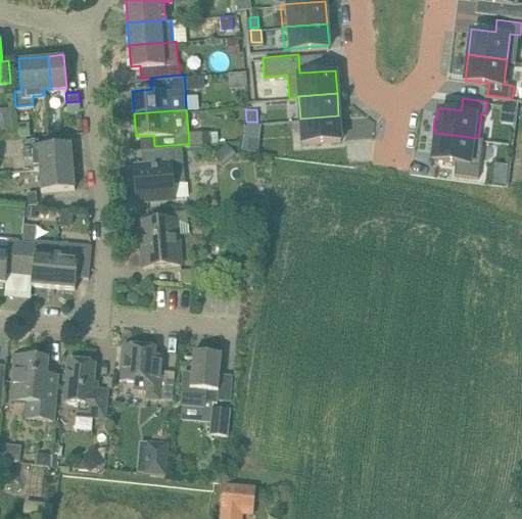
[(338,115),(300,119),(302,142),(340,139),(338,115)]
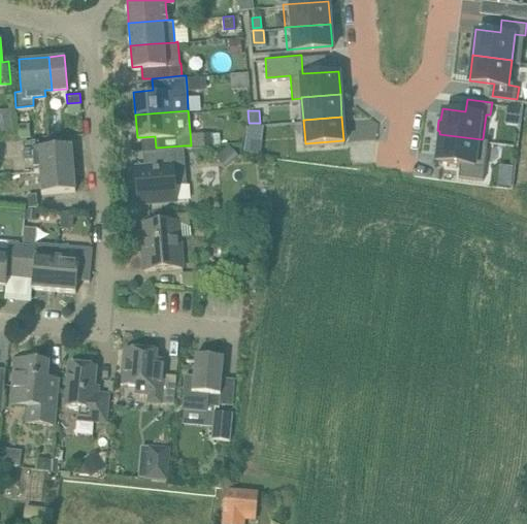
[(0,130),(12,128),(11,119),(0,121),(0,130)]
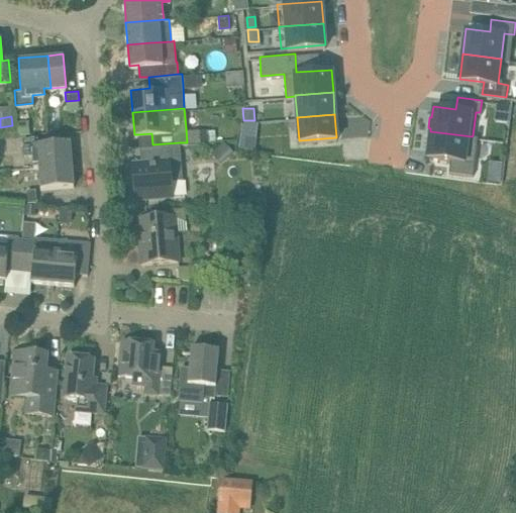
[(27,119),(16,120),(17,132),(28,131),(27,119)]
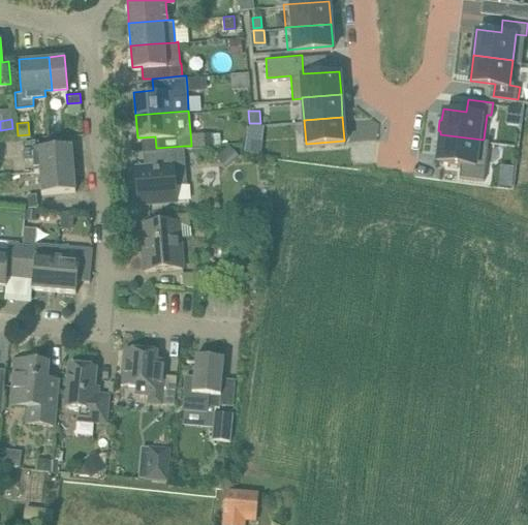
[(437,136),(435,148),(438,148),(437,159),(460,162),(459,175),(483,178),(488,140),(484,139),(483,140),(440,134),(439,137),(437,136)]
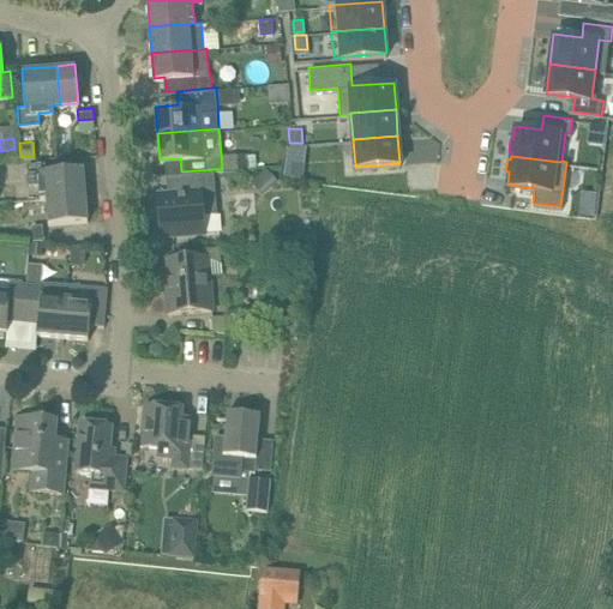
[(85,193),(84,184),(83,166),(46,169),(44,161),(26,163),(28,184),(38,182),(40,197),(46,197),(85,193)]
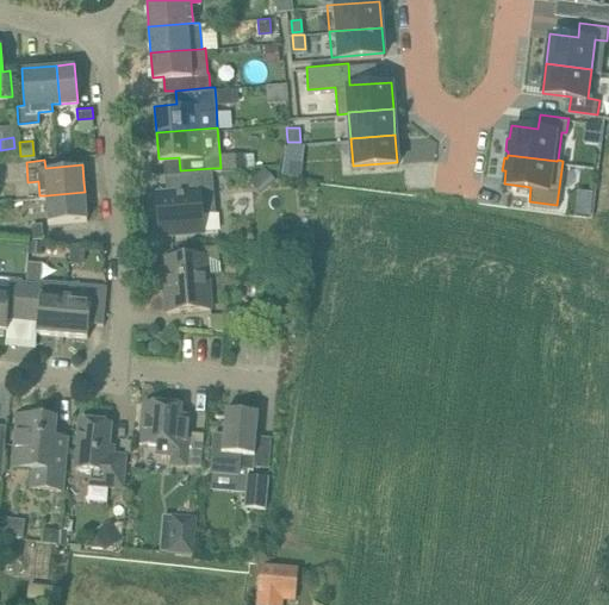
[(283,160),(281,173),(299,175),(302,161),(300,161),(284,160),(283,160)]
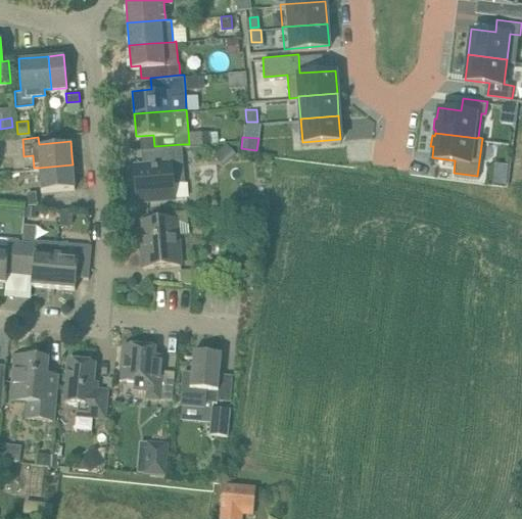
[(141,162),(134,163),(137,199),(157,197),(174,196),(174,194),(186,193),(185,181),(184,181),(182,144),(154,146),(155,161),(141,162)]
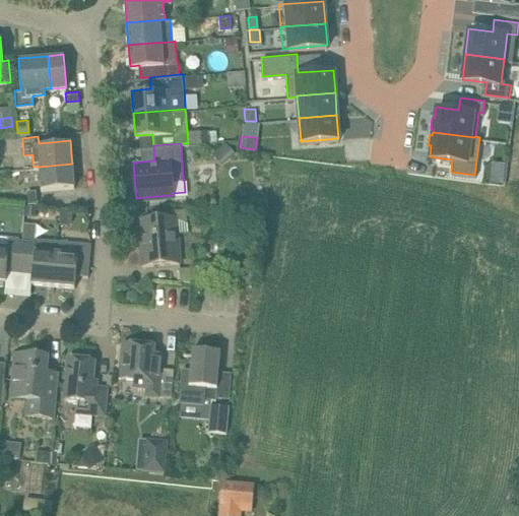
[(41,188),(53,187),(73,186),(72,164),(39,167),(41,188)]
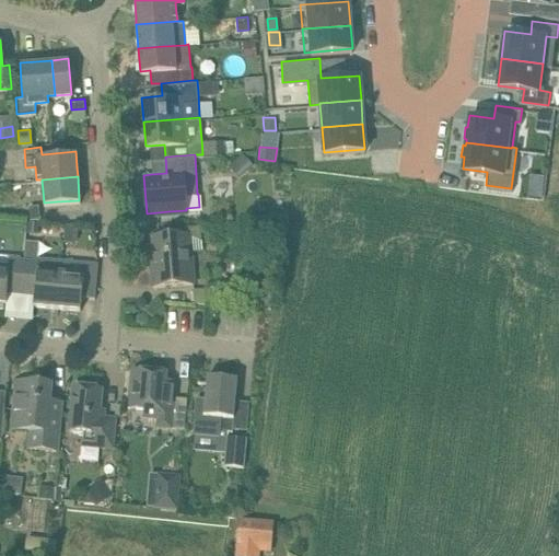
[(28,204),(30,218),(39,217),(38,203),(28,204)]
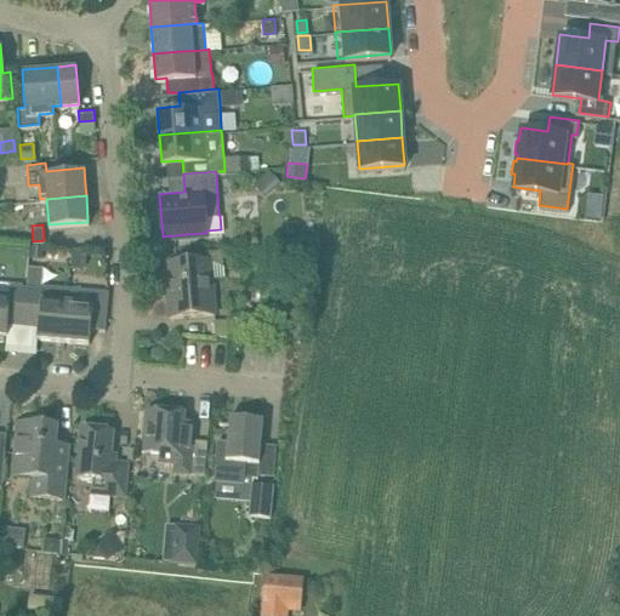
[(214,312),(212,287),(210,257),(169,261),(171,294),(166,294),(169,314),(214,312)]
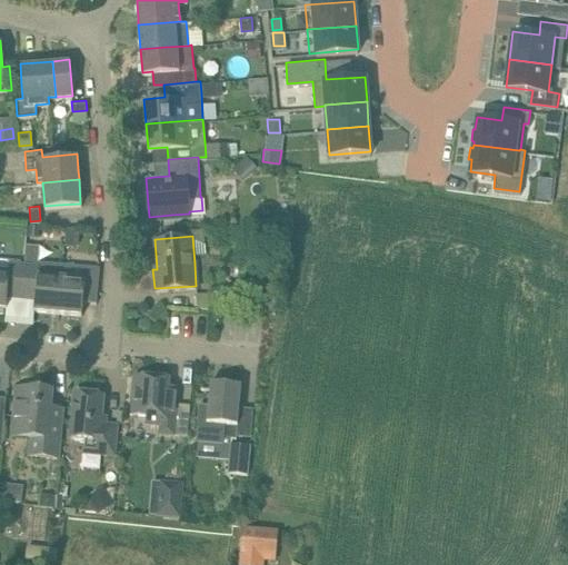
[(10,260),(8,269),(0,268),(0,310),(2,310),(3,306),(6,306),(7,295),(21,296),(23,261),(10,260)]
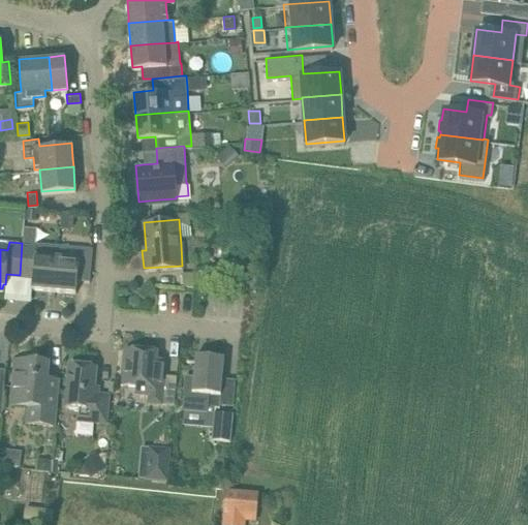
[(53,288),(57,244),(47,243),(45,254),(34,253),(34,244),(22,243),(20,275),(32,276),(31,286),(53,288)]
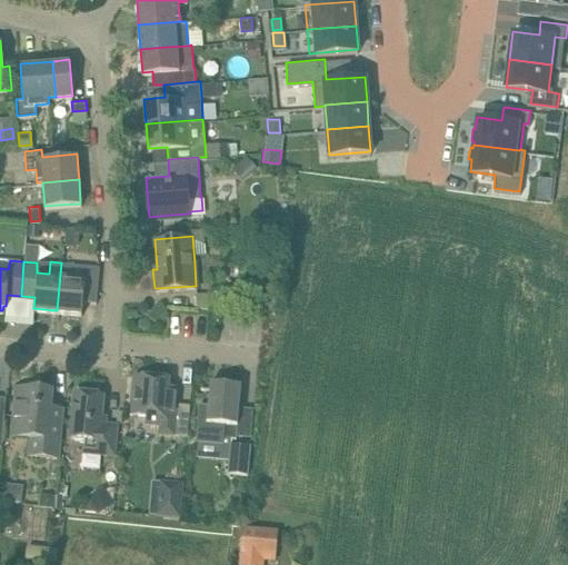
[(99,266),(77,264),(61,263),(57,310),(81,313),(82,299),(96,300),(99,266)]
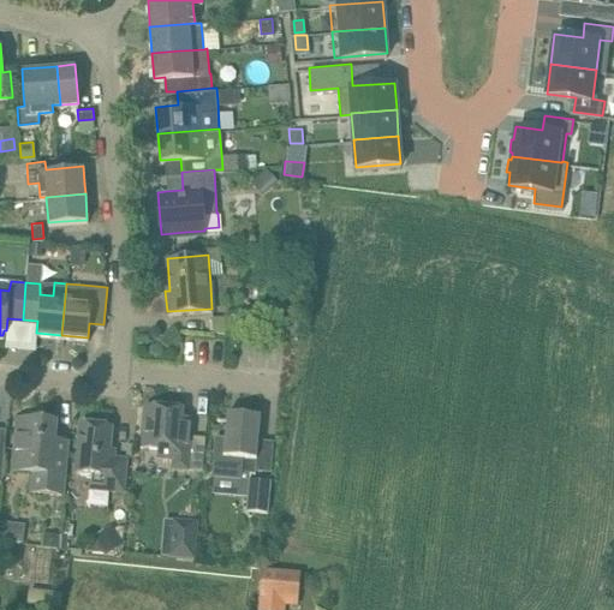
[(182,406),(170,405),(145,404),(142,444),(159,446),(158,454),(172,455),(172,465),(202,468),(206,434),(191,432),(192,416),(182,414),(182,406)]
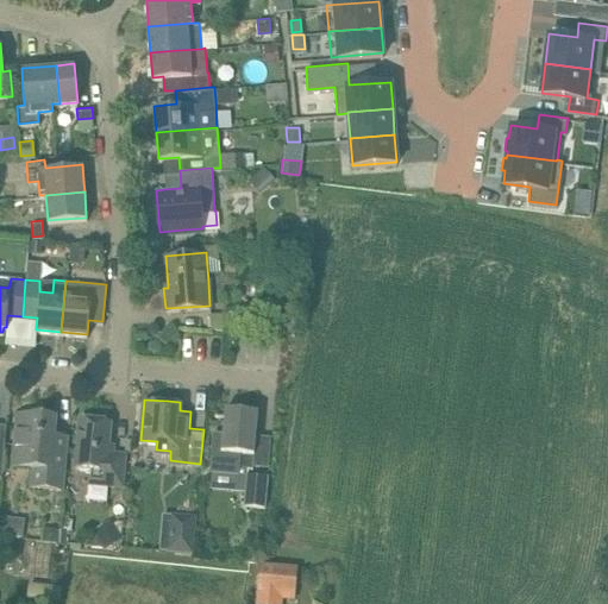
[(257,409),(233,407),(224,407),(224,413),(223,433),(214,432),(211,466),(237,469),(237,465),(252,466),(257,409)]
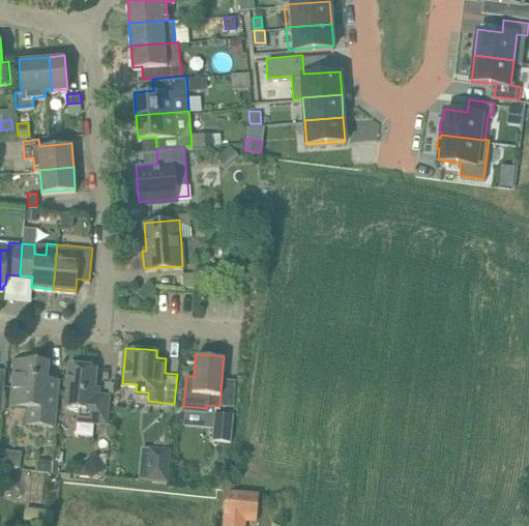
[(55,425),(58,387),(46,385),(48,361),(15,358),(12,379),(10,404),(26,405),(25,421),(55,425)]
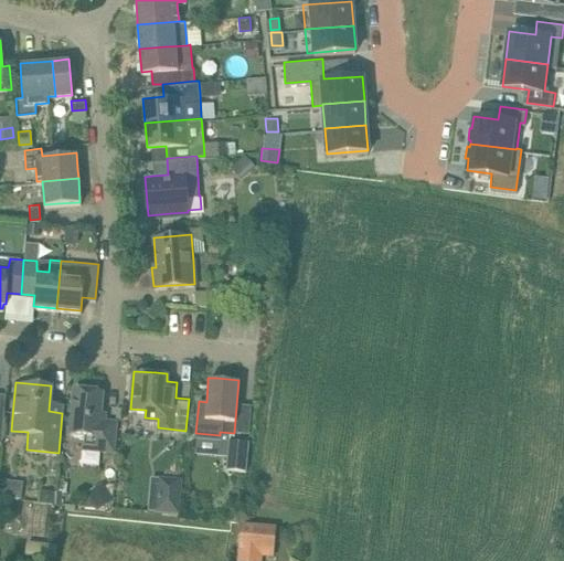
[(113,450),(114,442),(116,420),(99,417),(102,390),(73,388),(70,432),(83,433),(82,446),(113,450)]
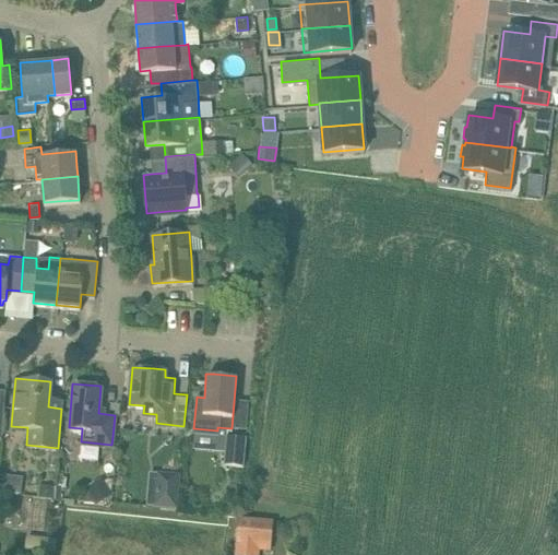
[(242,464),(245,436),(225,434),(223,462),(242,464)]
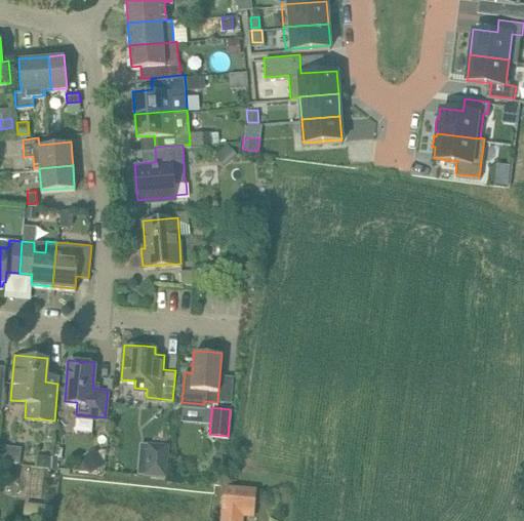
[(166,476),(168,443),(147,441),(144,474),(166,476)]
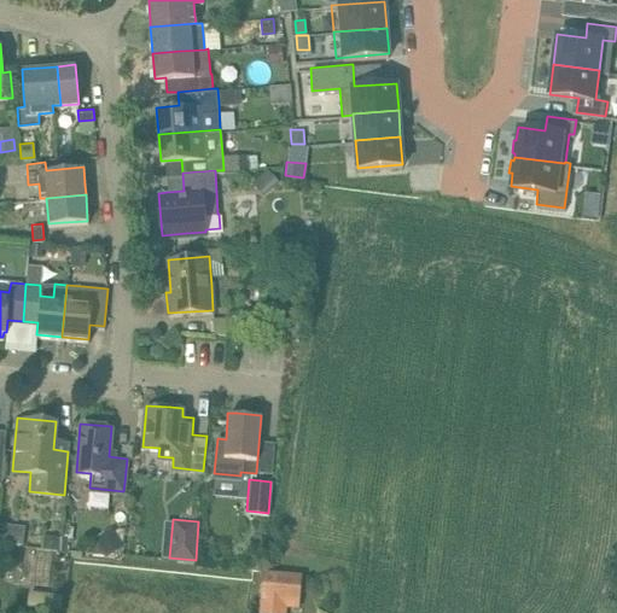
[(263,568),(260,601),(286,603),(298,605),(302,572),(263,568)]
